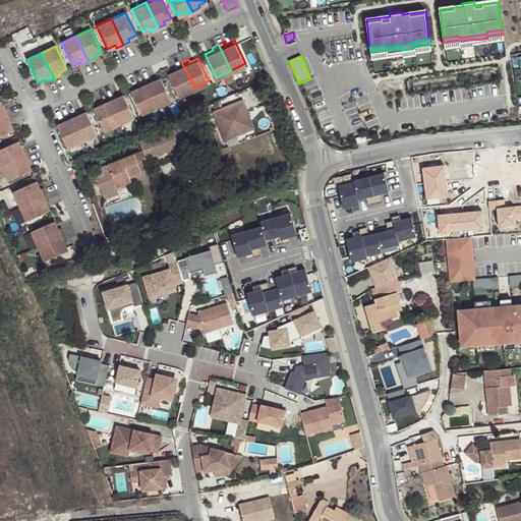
[(176,68),(168,72),(179,95),(194,88),(181,62),(175,65),(176,68)]
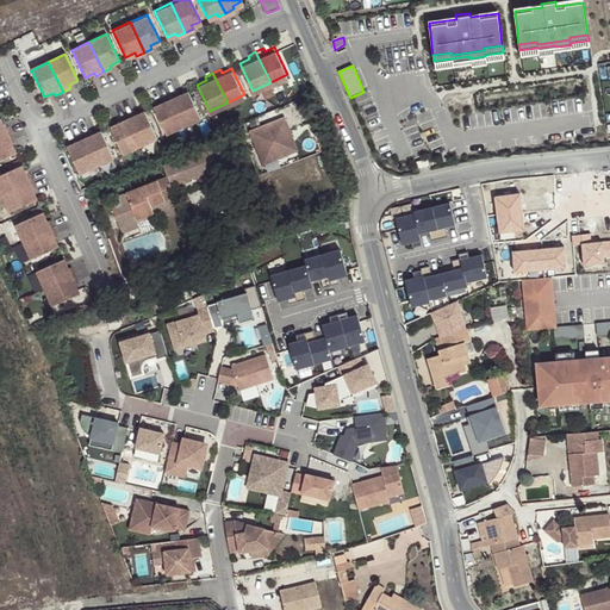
[(178,91),(169,94),(185,124),(201,116),(188,88),(179,93),(178,91)]
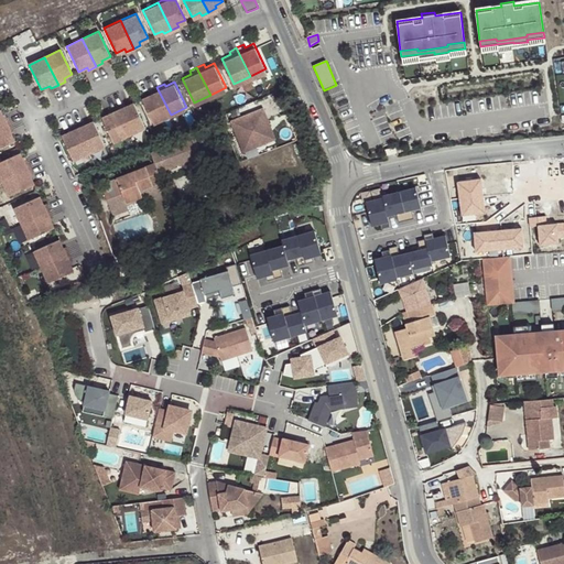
[(151,93),(142,97),(154,122),(171,115),(156,87),(150,90),(151,93)]
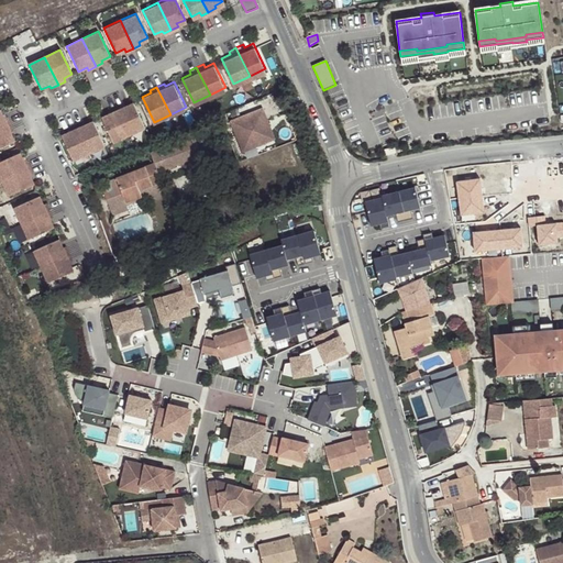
[(124,102),(117,106),(131,133),(146,125),(134,101),(125,106),(124,102)]
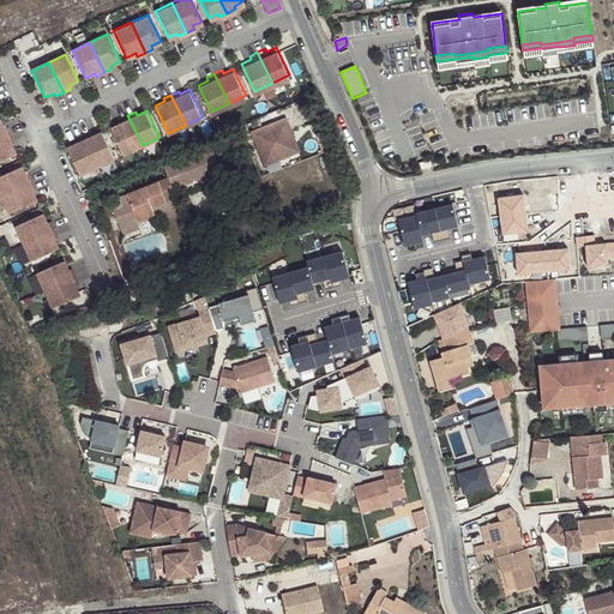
[(251,127),(265,161),(290,150),(284,137),(294,133),(286,113),(251,127)]
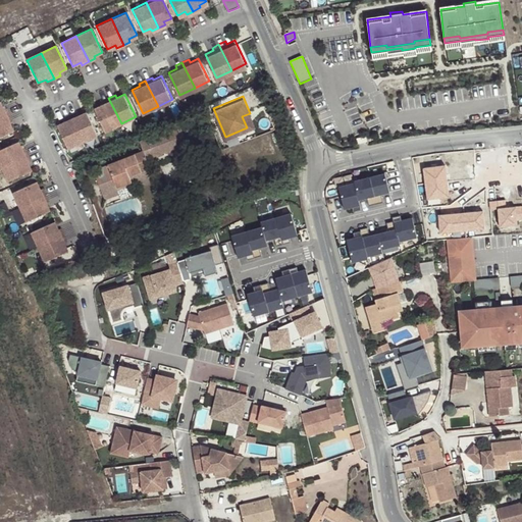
[(103,104),(95,108),(106,131),(121,123),(108,98),(102,101),(103,104)]
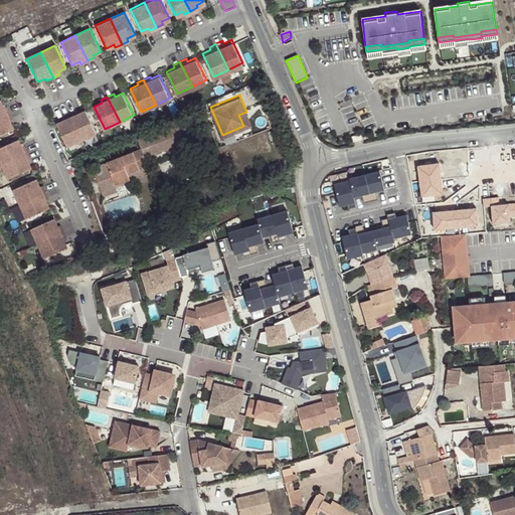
[(0,102),(0,119),(10,115),(7,108),(5,110),(1,102),(0,102)]
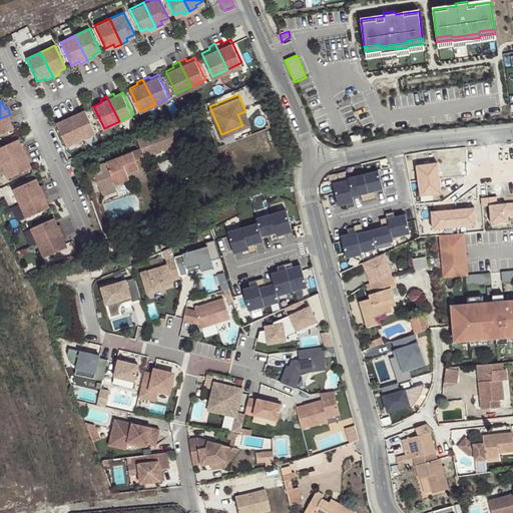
[(77,110),(70,114),(83,139),(97,132),(86,109),(78,113),(77,110)]
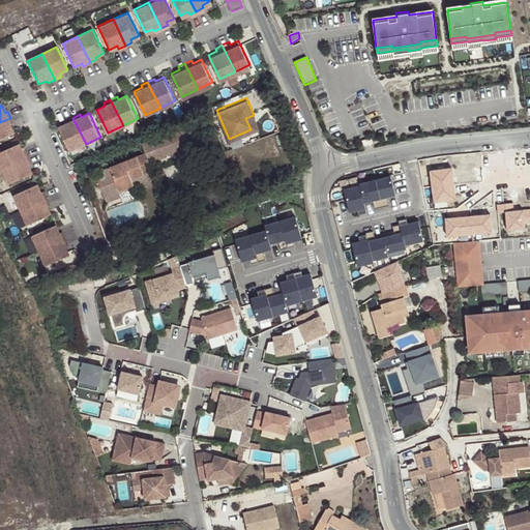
[(245,118),(251,129),(259,125),(254,115),(245,118)]
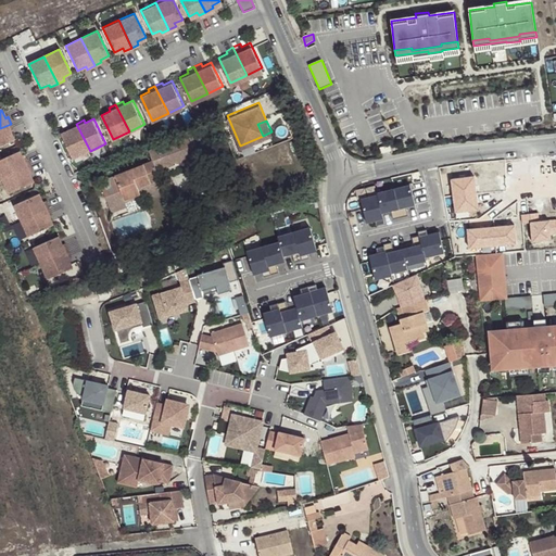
[(0,128),(0,147),(15,141),(11,133),(14,131),(11,124),(0,128)]
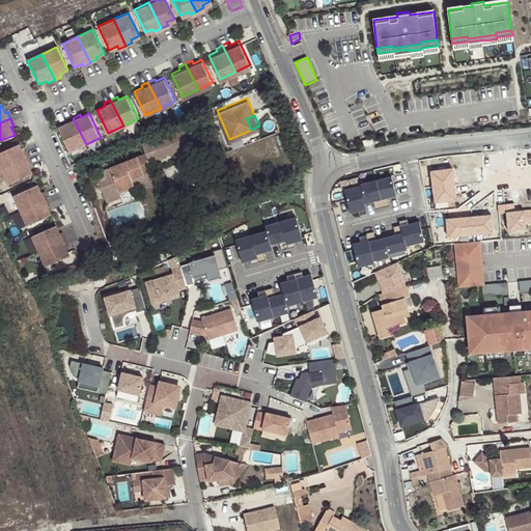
[(60,128),(72,151),(86,144),(73,118),(66,121),(67,123),(60,128)]
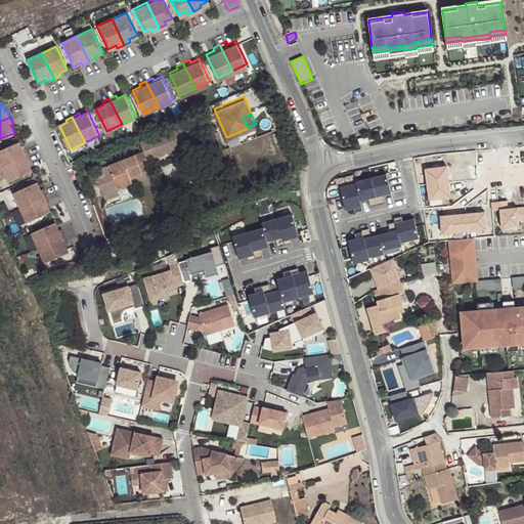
[(118,187),(132,181),(131,176),(150,168),(147,160),(181,146),(174,129),(140,142),(144,151),(94,172),(105,200),(120,194),(118,187)]
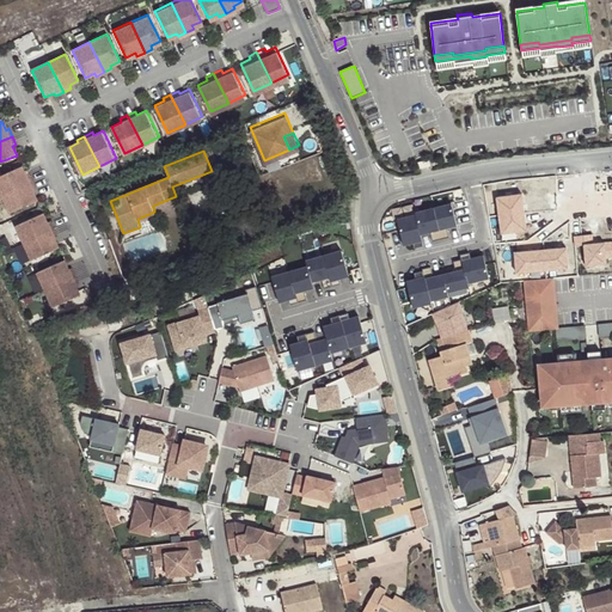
[(429,159),(417,163),(420,170),(432,166),(429,159)]
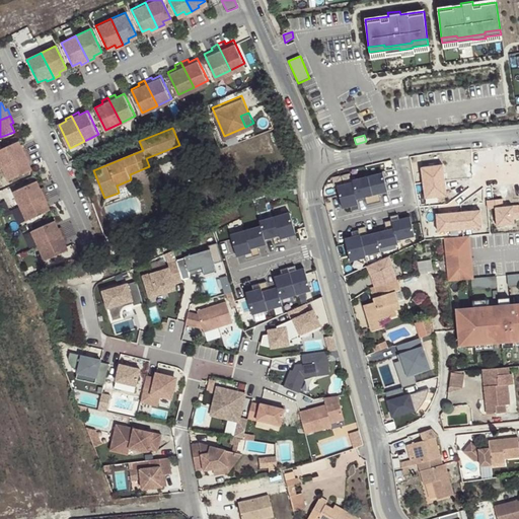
[(0,150),(0,163),(2,167),(28,156),(25,150),(22,151),(18,142),(0,150)]
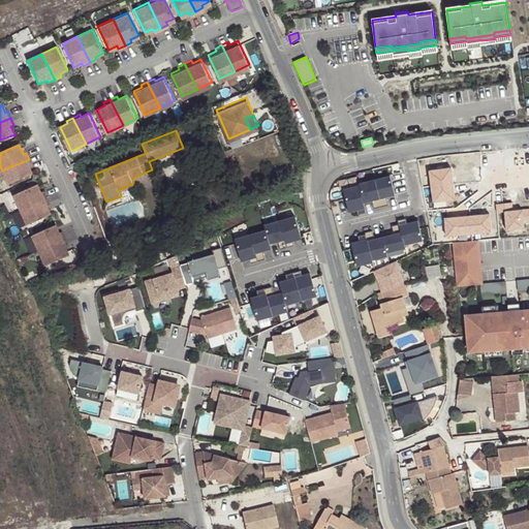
[(2,170),(8,186),(32,175),(29,167),(31,166),(29,159),(2,170)]
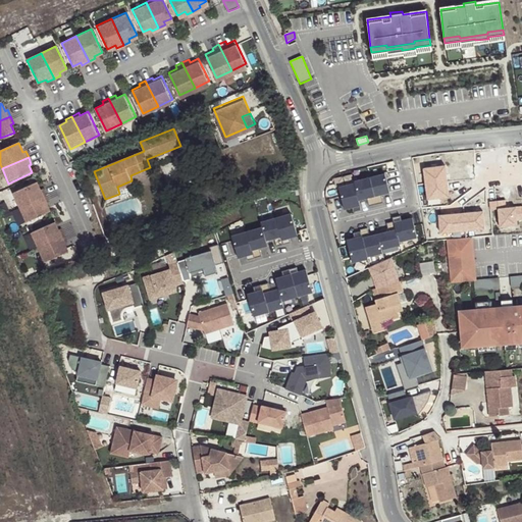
[(445,165),(423,168),(425,184),(447,181),(445,165)]
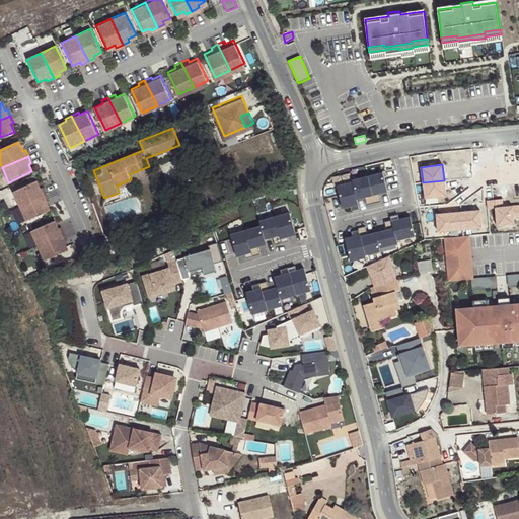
[(152,173),(149,166),(130,174),(131,179),(132,181),(152,173)]
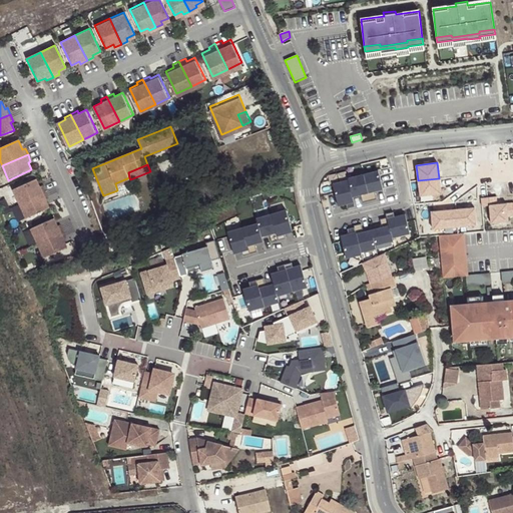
[(380,176),(365,180),(372,206),(379,204),(377,195),(385,193),(380,176)]
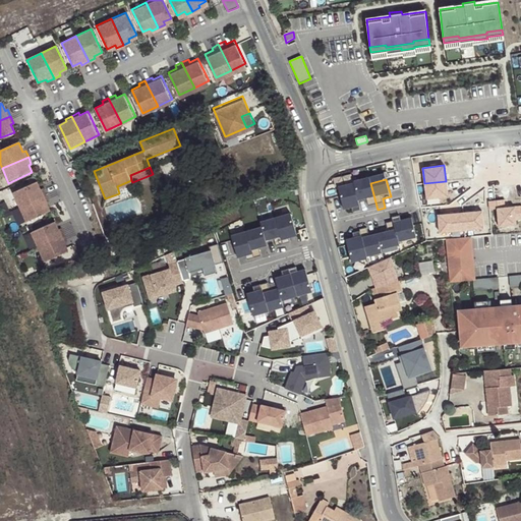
[(446,181),(424,183),(426,199),(448,196),(446,181)]
